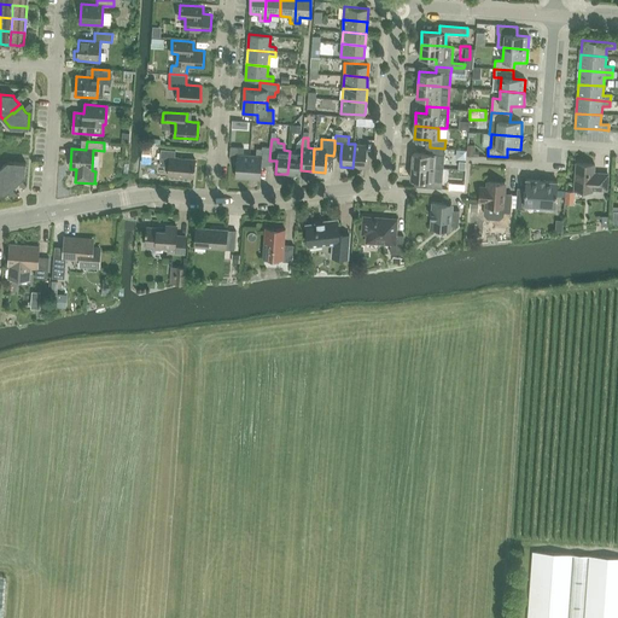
[(353,168),(365,168),(367,145),(355,144),(353,168)]
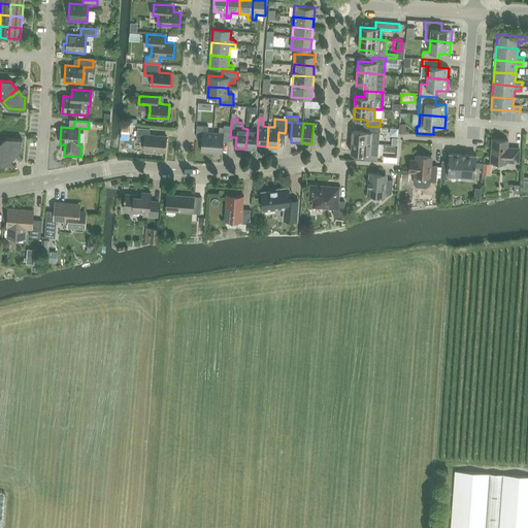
[(248,129),(245,149),(257,150),(257,145),(258,124),(254,124),(253,129),(248,129)]
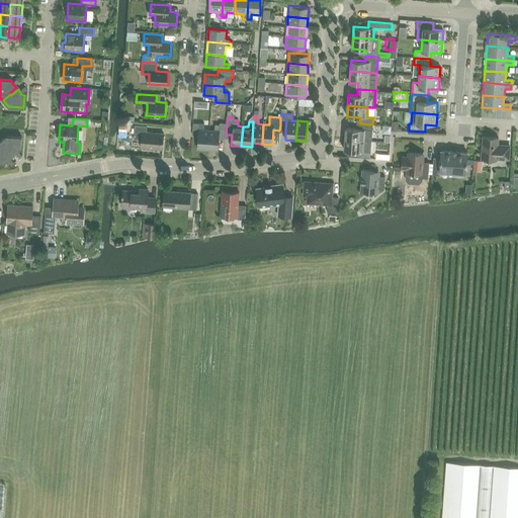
[(393,121),(392,130),(401,131),(402,127),(398,126),(398,121),(393,121)]
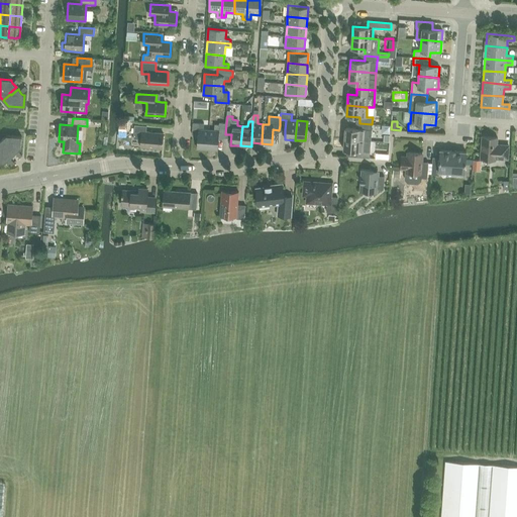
[(197,148),(207,149),(209,129),(203,129),(204,123),(193,122),(192,130),(198,130),(197,148)]
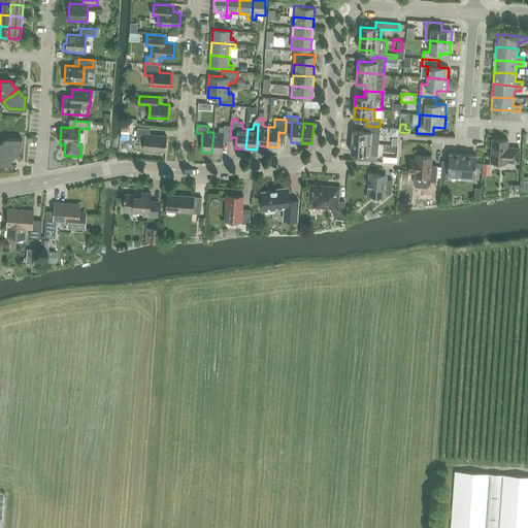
[(213,132),(211,153),(223,154),(224,139),(230,140),(230,137),(231,126),(225,125),(225,127),(220,127),(219,133),(213,132)]
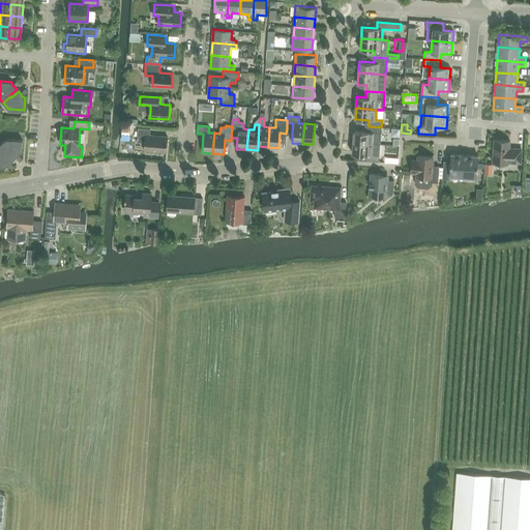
[(354,130),(353,143),(374,144),(374,139),(381,139),(381,127),(369,126),(367,133),(354,130)]
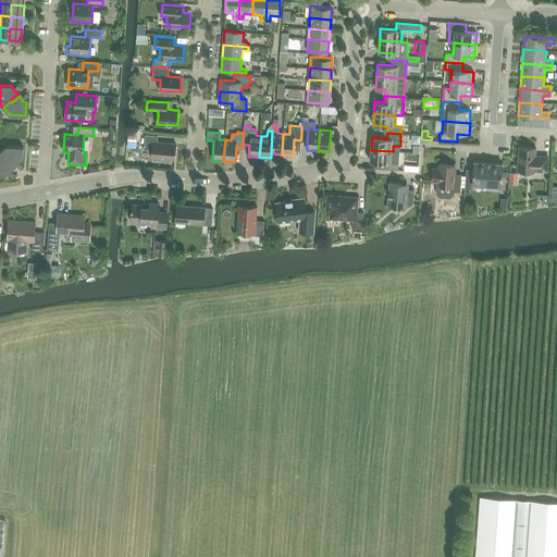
[(152,158),(175,160),(176,144),(158,141),(158,135),(145,134),(144,149),(152,149),(152,158)]
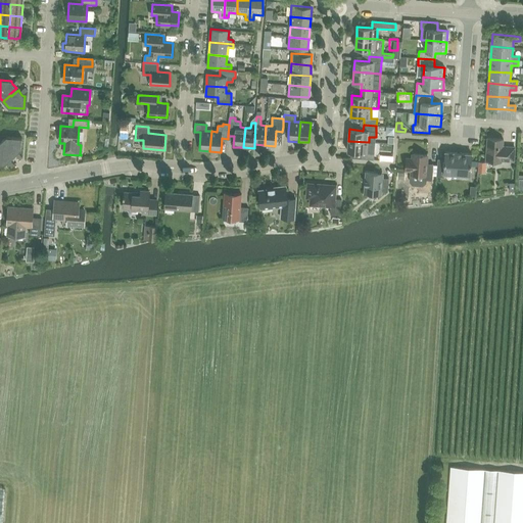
[(5,137),(0,142),(0,144),(5,151),(6,150),(12,157),(14,155),(17,153),(18,151),(19,151),(20,139),(5,137)]
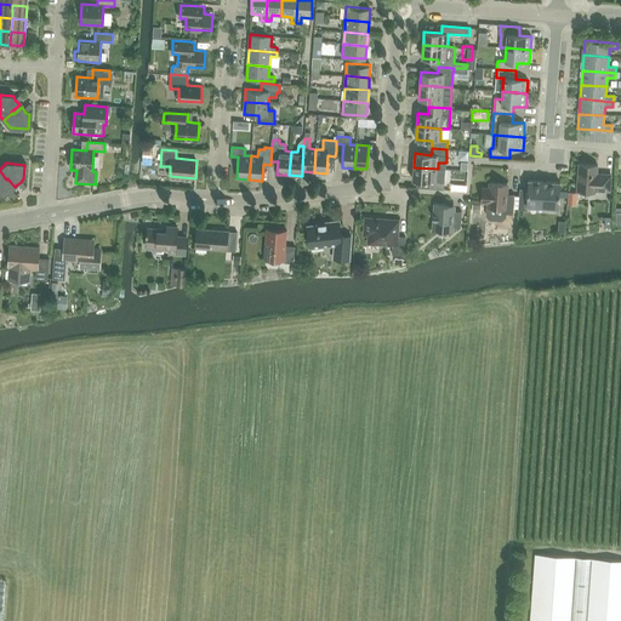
[(610,175),(597,174),(597,165),(579,164),(577,191),(596,193),(596,191),(609,191),(610,175)]
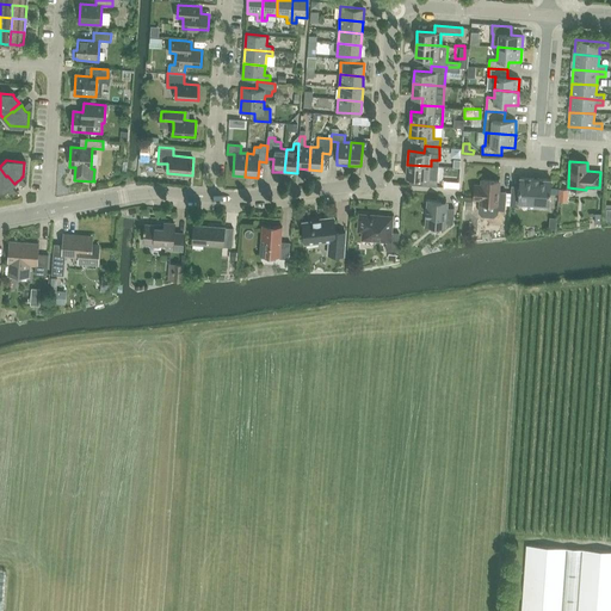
[(407,165),(406,178),(421,179),(421,186),(437,187),(438,173),(430,172),(431,166),(407,165)]
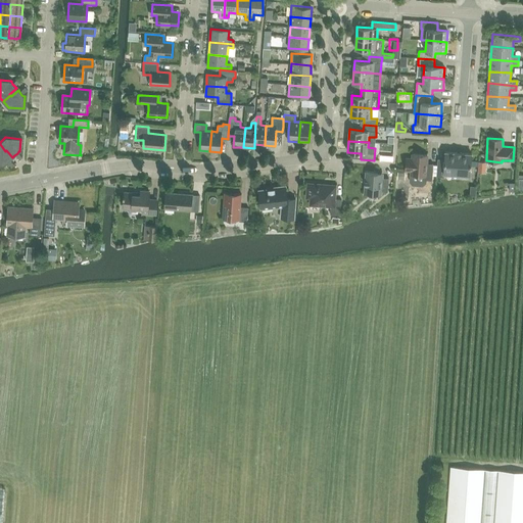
[(5,151),(0,144),(0,164),(4,164),(4,163),(6,162),(8,160),(10,158),(5,151)]
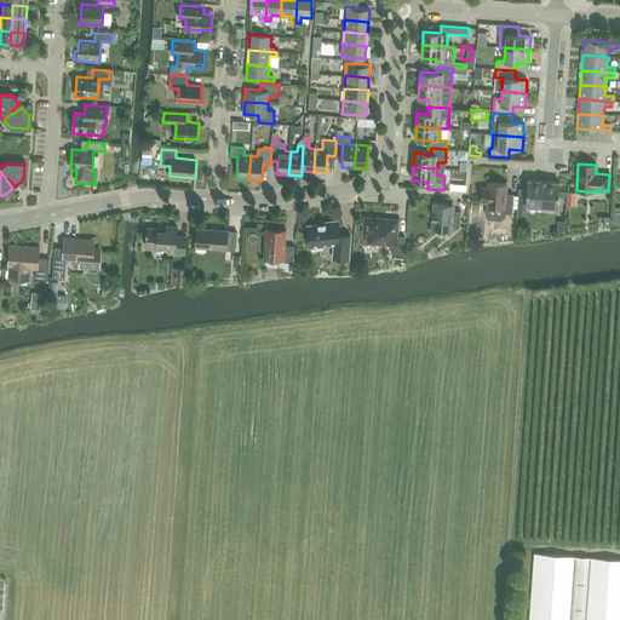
[(520,189),(517,210),(526,210),(527,206),(557,208),(560,183),(547,182),(539,181),(539,182),(528,181),(527,189),(520,189)]
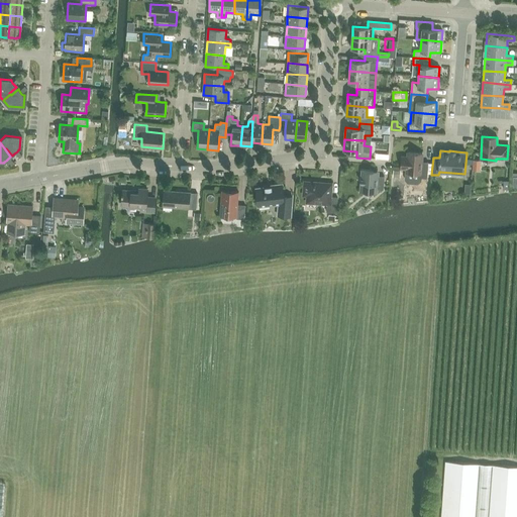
[(407,169),(406,173),(406,179),(408,182),(417,183),(420,181),(420,178),(427,178),(428,162),(421,162),(422,153),(408,152),(408,158),(402,157),(401,168),(407,169)]
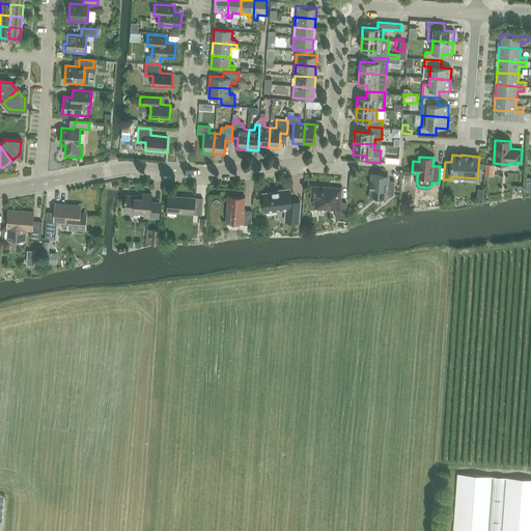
[(387,180),(388,176),(372,175),(370,196),(386,197),(386,194),(393,195),(395,182),(387,180)]
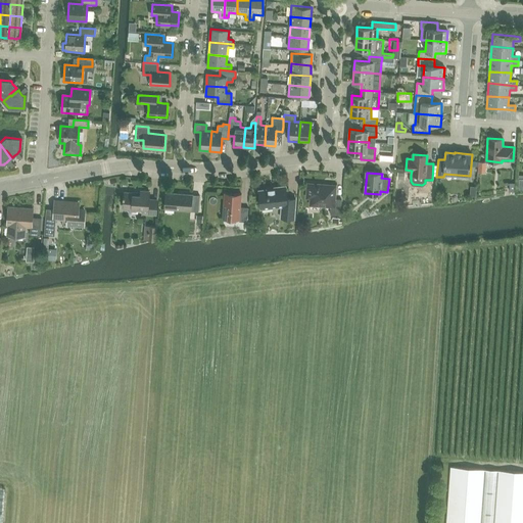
[(311,204),(331,205),(330,214),(340,215),(341,199),(334,199),(335,186),(308,184),(306,196),(311,197),(311,204)]
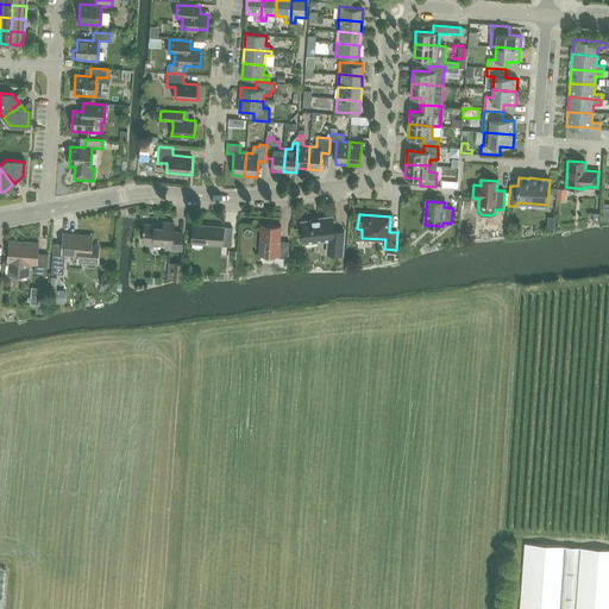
[(327,253),(343,255),(344,232),(333,231),(332,217),(321,218),(321,219),(302,221),(305,243),(328,240),(327,253)]
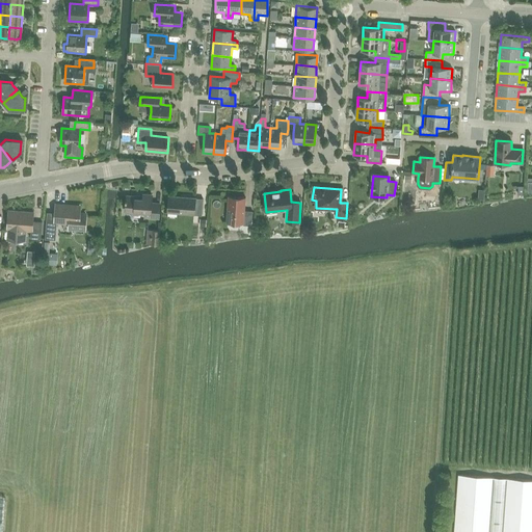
[(144,217),(159,218),(160,203),(152,203),(152,194),(143,194),(143,196),(127,195),(127,200),(126,200),(125,202),(126,202),(126,212),(144,213),(144,217)]
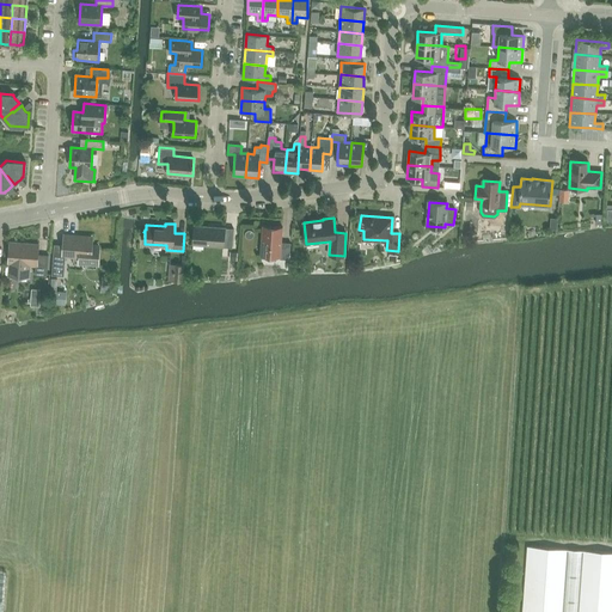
[(193,244),(232,248),(233,228),(214,227),(214,228),(207,227),(207,226),(194,225),(193,244)]
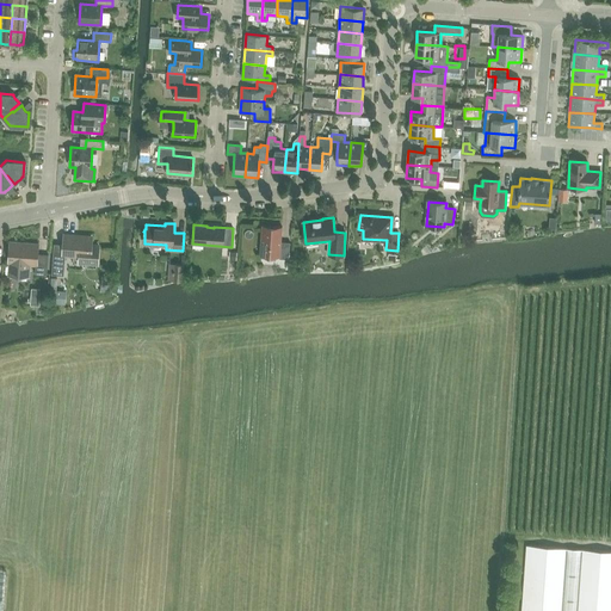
[(260,254),(279,255),(279,258),(289,259),(290,242),(281,241),(282,227),(263,226),(260,254)]
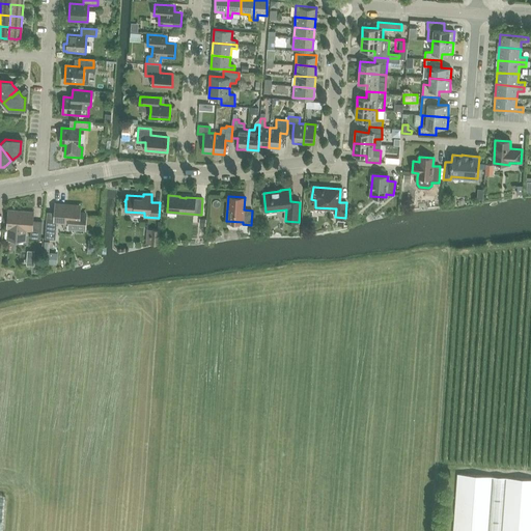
[(46,213),(44,239),(54,240),(56,223),(68,224),(68,229),(84,230),(85,216),(79,215),(79,207),(56,205),(55,213),(46,213)]
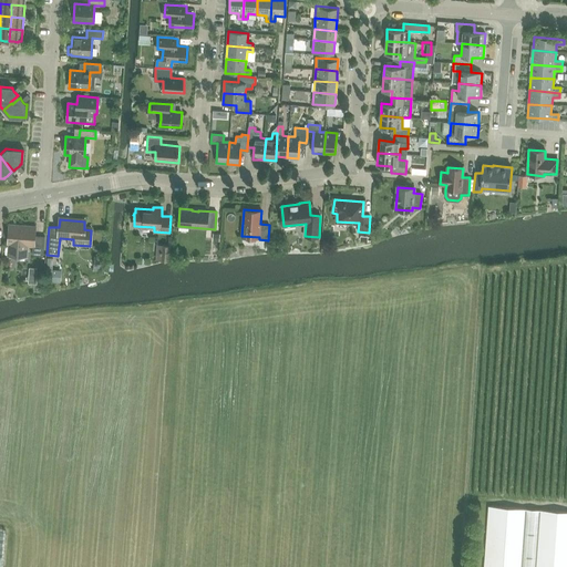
[(9,226),(8,244),(9,245),(9,256),(26,257),(27,246),(33,246),(32,255),(42,256),(44,237),(33,236),(34,227),(9,226)]
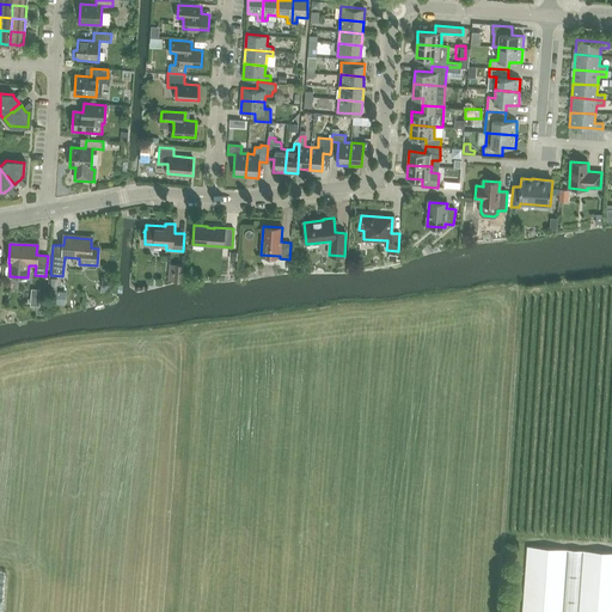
[(176,265),(175,282),(184,282),(184,267),(176,265)]
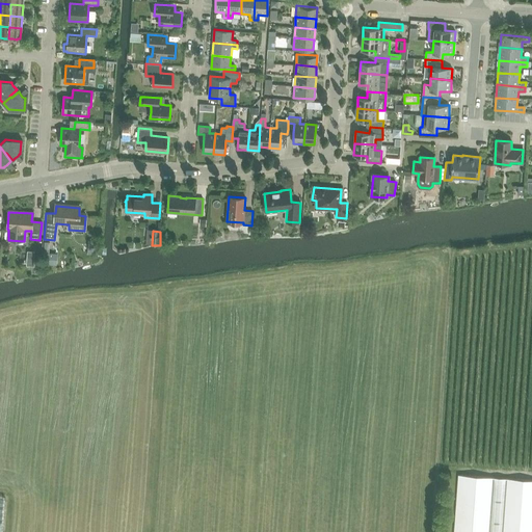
[(499,531),(504,479),(494,478),(457,475),(452,531),(499,531)]
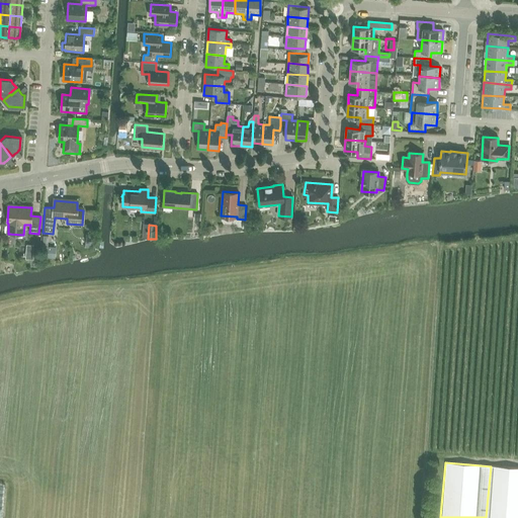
[(486,517),(517,517),(517,467),(491,466),(486,517)]
